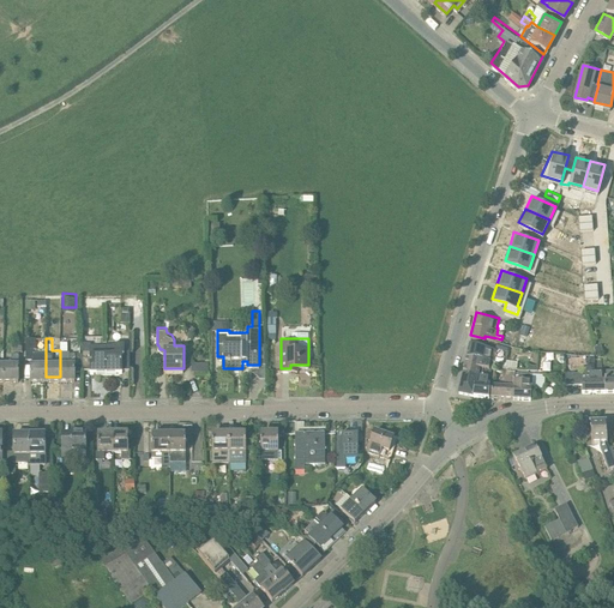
[(469,341),(467,353),(494,357),(497,345),(469,341)]
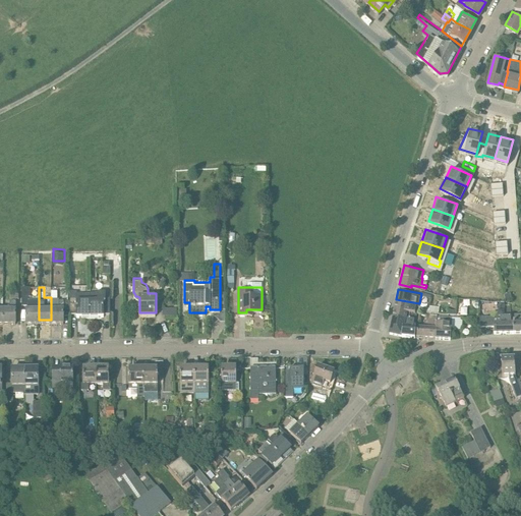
[(76,312),(91,312),(91,290),(77,290),(77,295),(69,294),(69,310),(77,310),(76,312)]
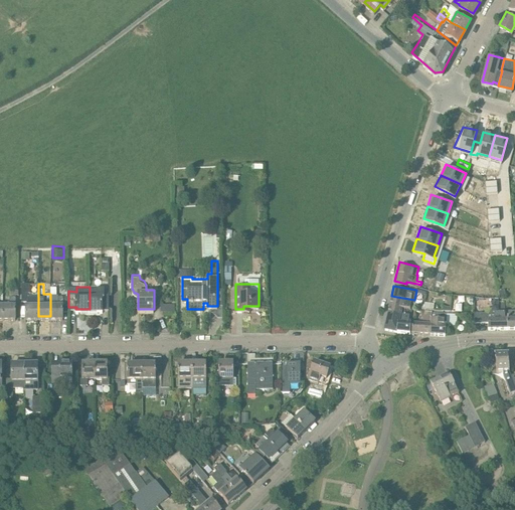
[(90,287),(90,309),(103,309),(103,307),(109,307),(109,291),(105,291),(105,287),(90,287)]
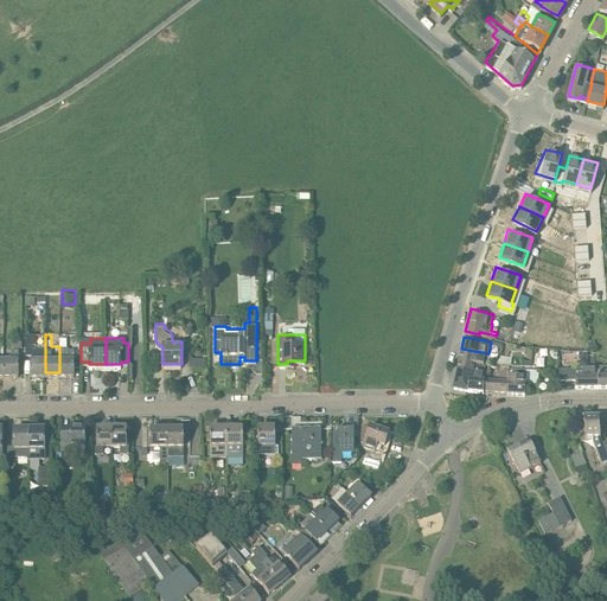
[(12,356),(4,356),(4,373),(18,373),(18,346),(12,346),(12,356)]
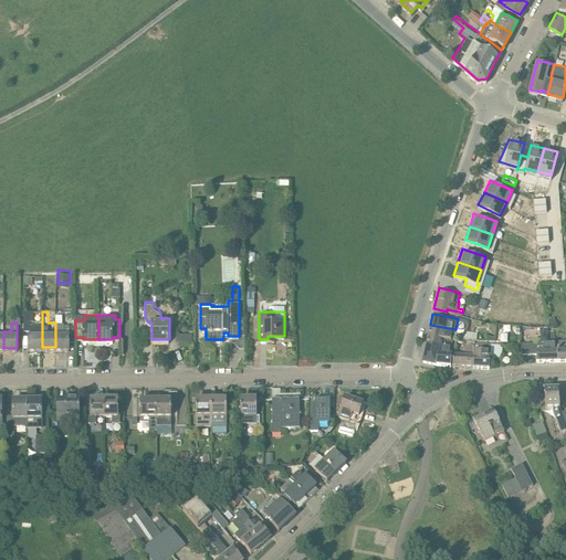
[(28,347),(42,347),(42,323),(37,323),(37,330),(28,330),(28,347)]
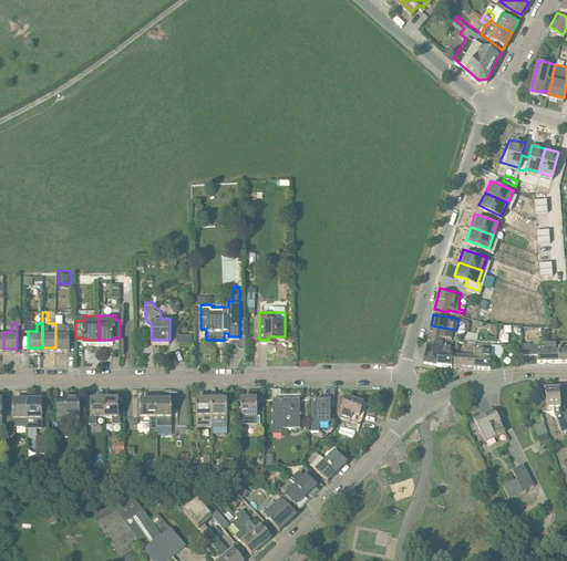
[(69,323),(55,323),(55,347),(69,347),(69,323)]
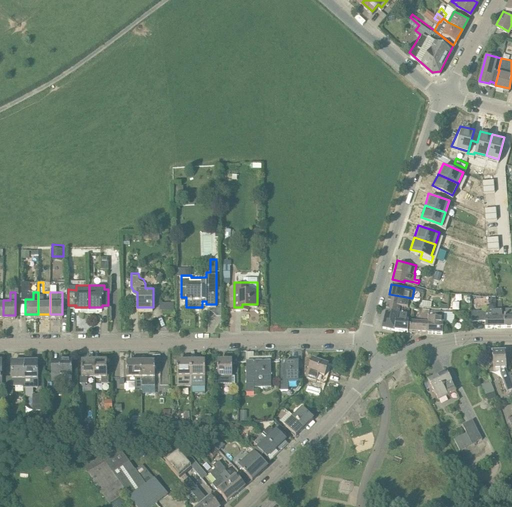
[(412,298),(389,294),(386,309),(397,311),(399,304),(404,305),(405,305),(411,306),(411,304),(407,304),(408,301),(421,303),(421,299),(412,298)]
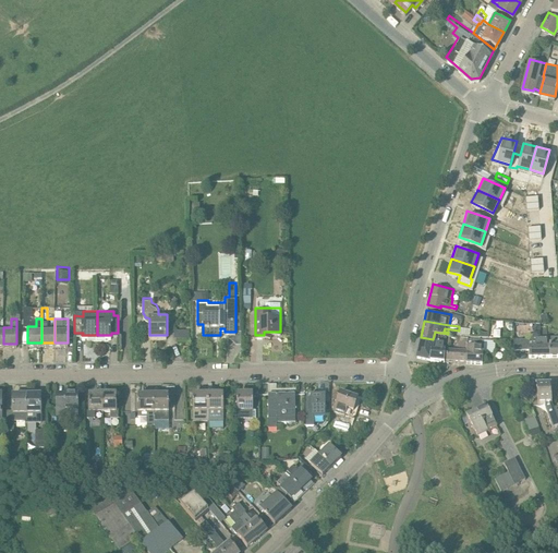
[(550,353),(550,343),(549,343),(547,343),(547,336),(547,322),(541,322),(541,336),(536,336),(536,335),(514,335),(514,347),(522,347),(522,346),(529,346),(529,353),(550,353)]
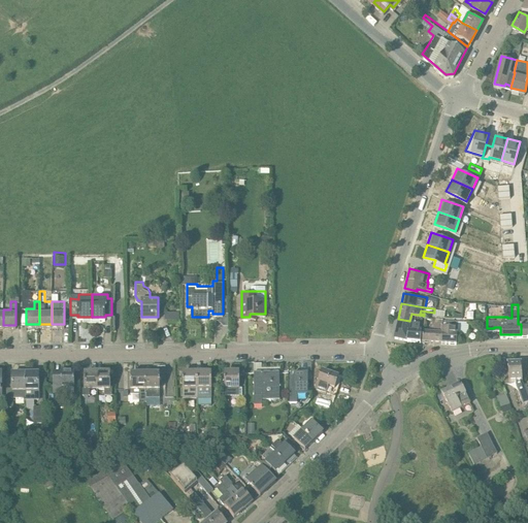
[(180,307),(167,308),(167,318),(182,317),(180,307)]
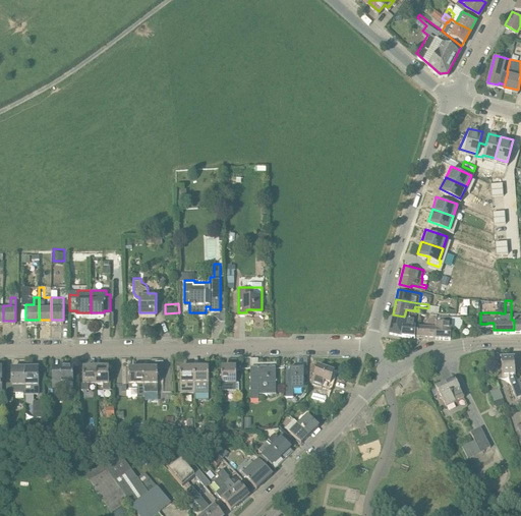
[(404,317),(393,314),(390,330),(402,333),(403,324),(406,325),(407,318),(410,319),(411,310),(406,309),(404,317)]
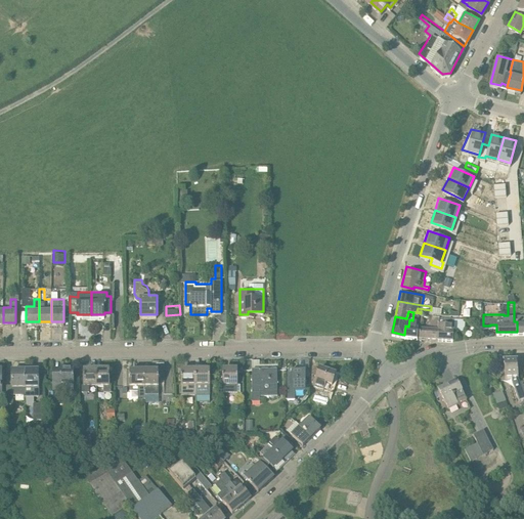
[(415,312),(413,312),(412,320),(409,319),(408,327),(405,326),(404,335),(418,336),(419,325),(417,325),(418,318),(420,318),(421,313),(415,312)]
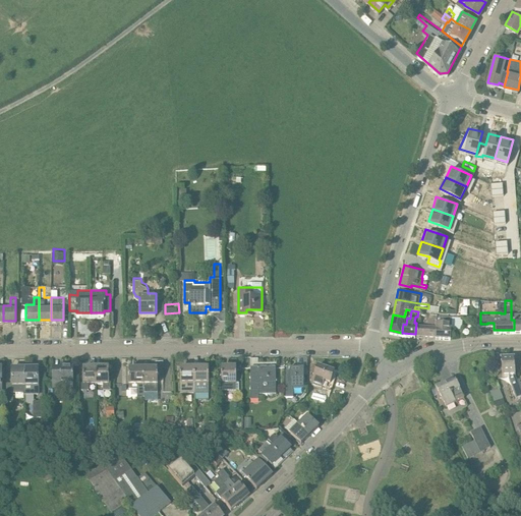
[(416,334),(436,335),(437,311),(429,311),(428,316),(424,316),(424,321),(421,322),(421,324),(418,323),(416,334)]
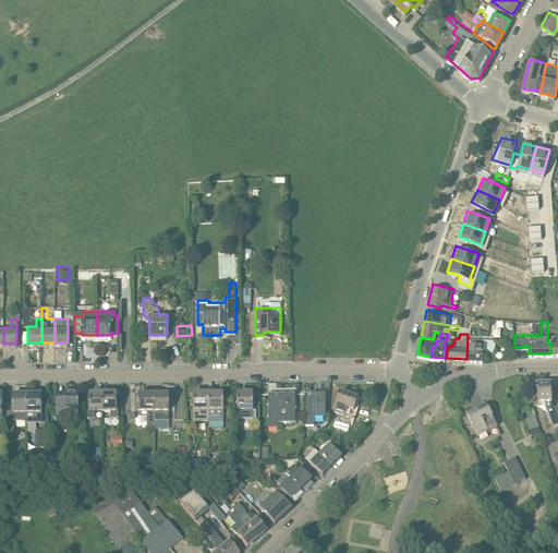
[(468,334),(466,359),(483,360),(483,350),(484,335),(468,334)]
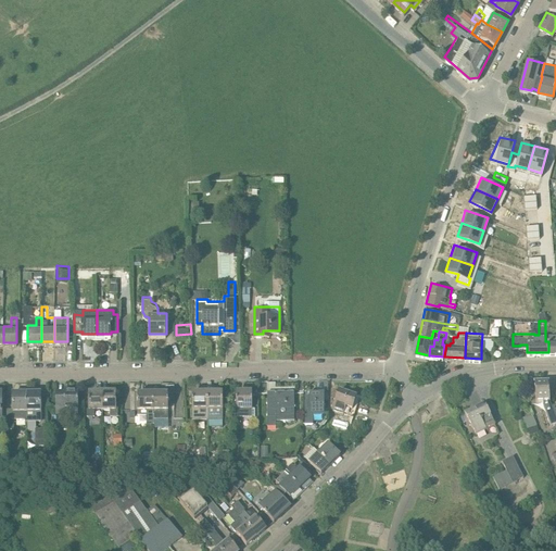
[(268,379),(268,377),(267,377),(267,424),(276,424),(276,417),(294,417),(294,388),(276,388),(276,378),(268,379)]
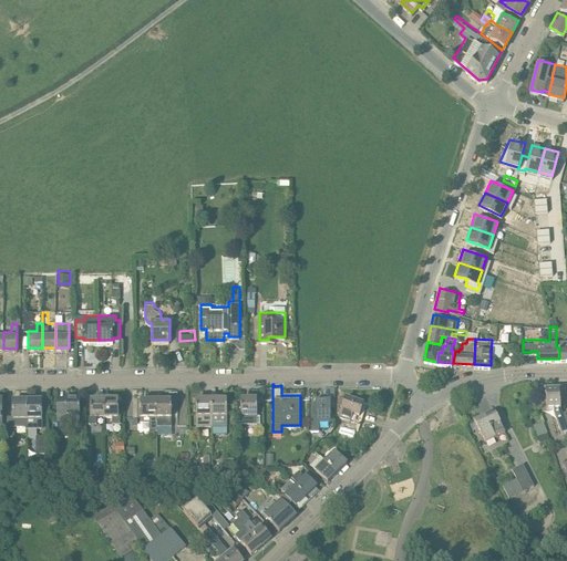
[(566,425),(566,422),(562,408),(560,405),(559,385),(545,386),(547,405),(554,405),(555,411),(560,427),(566,425)]
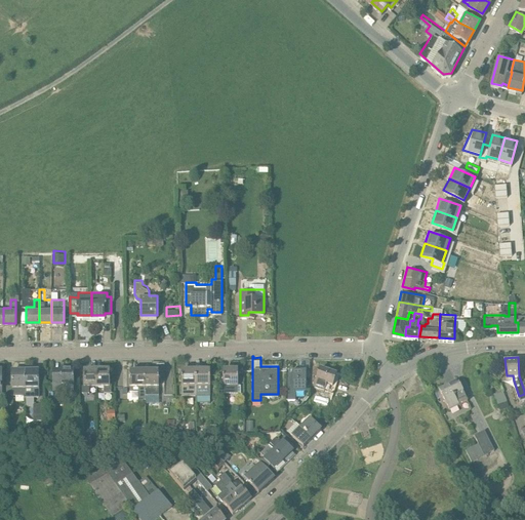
[(53,387),(62,387),(62,382),(74,382),(74,364),(61,364),(61,367),(53,367),(53,387)]
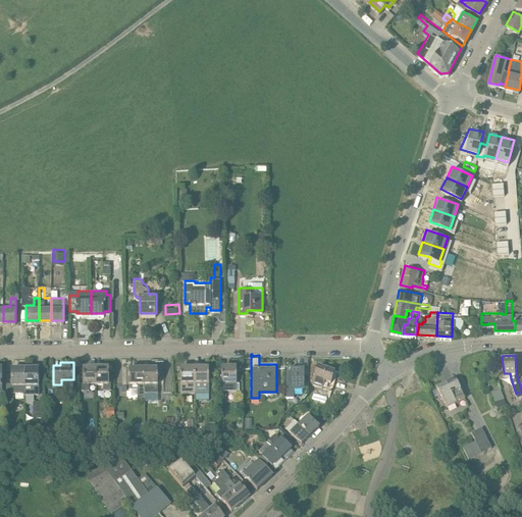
[(333,380),(337,369),(318,363),(312,380),(322,384),(325,377),(333,380)]
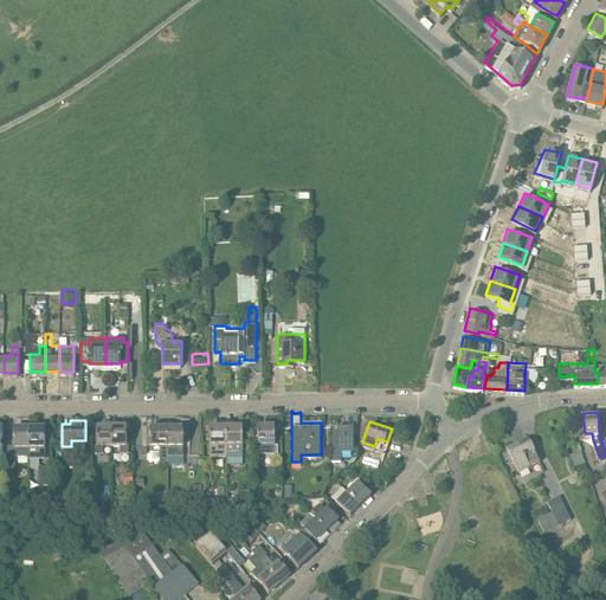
[(275,423),(257,424),(257,449),(268,449),(268,440),(275,440),(275,423)]
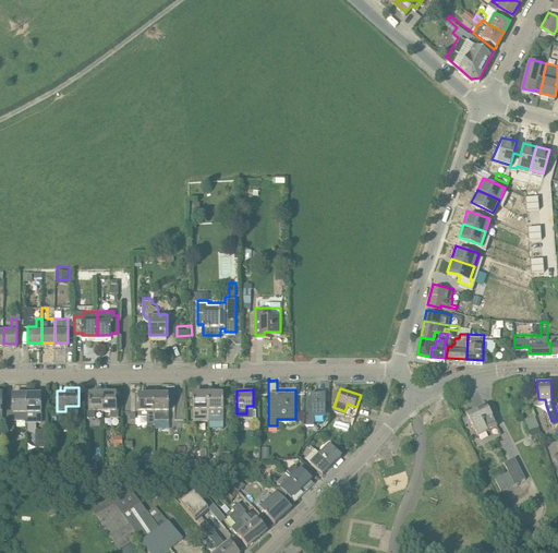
[(307,422),(316,422),(316,412),(325,412),(325,389),(311,389),(311,411),(307,411),(307,422)]
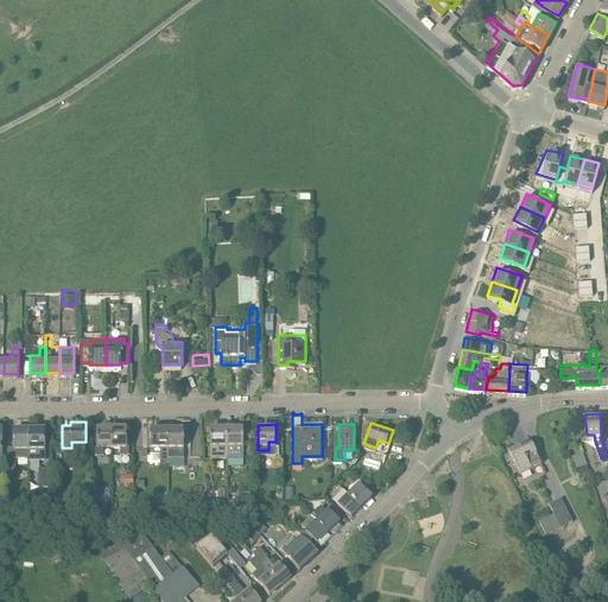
[(30,454),(30,425),(13,425),(14,443),(7,443),(8,468),(21,468),(21,460),(16,460),(16,454),(30,454)]
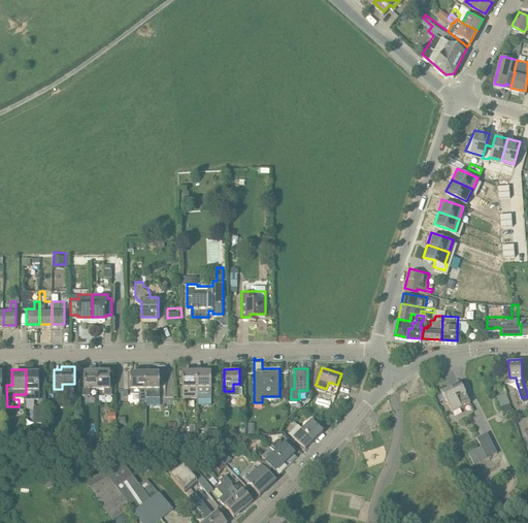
[(26,369),(26,394),(26,396),(39,395),(39,369),(26,369)]
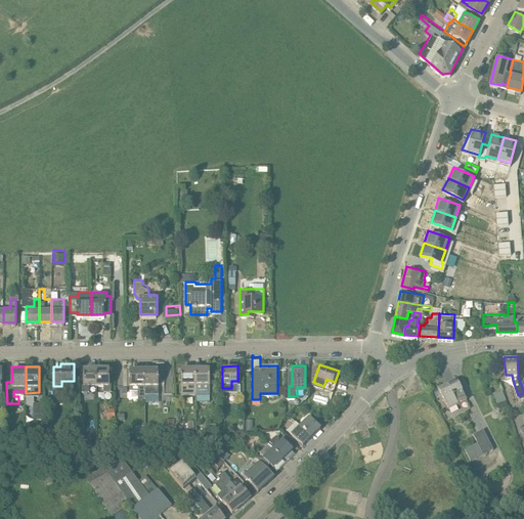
[(96,382),(96,366),(84,366),(84,382),(81,382),(81,389),(90,389),(90,382),(96,382)]
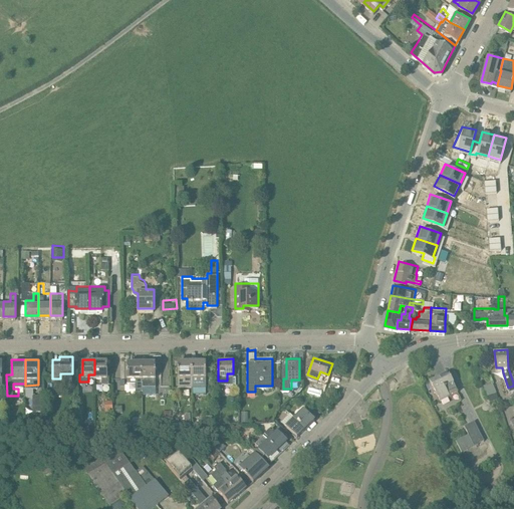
[(107,359),(94,359),(94,374),(101,374),(101,382),(109,382),(109,374),(107,374),(107,359)]
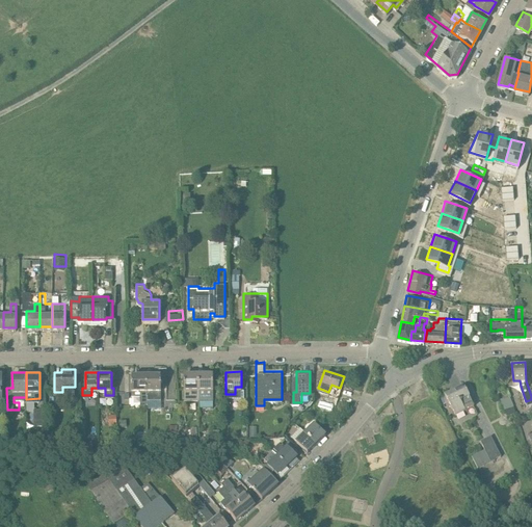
[(149,397),(148,372),(132,372),(132,394),(140,394),(140,401),(148,401),(148,397),(149,397)]
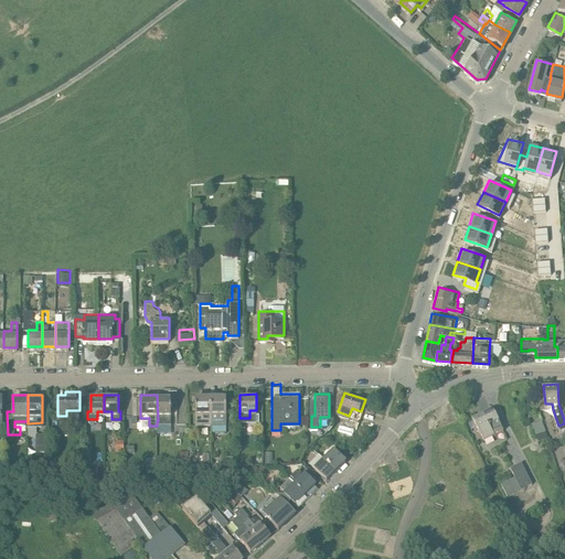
[(171,395),(157,395),(158,421),(171,421),(171,395)]
